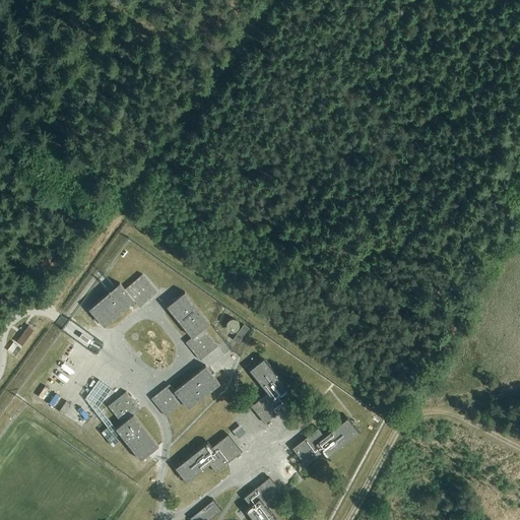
[(139,307),(156,293),(142,275),(125,289),(119,283),(89,309),(104,326),(134,301),(139,307)]
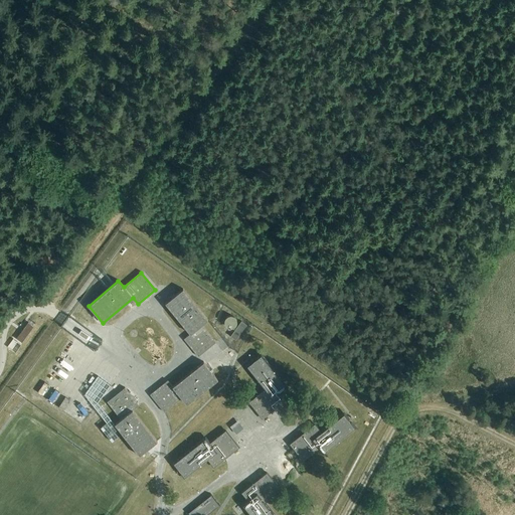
[(198,356),(215,343),(201,325),(207,320),(183,290),(165,304),(190,334),(184,339),(198,356)]
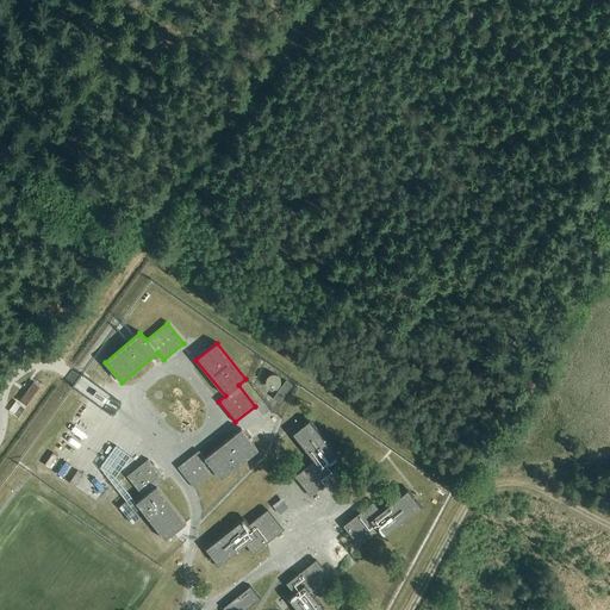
[(280,384),(280,380),(279,377),(275,374),(272,374),(268,375),(267,379),(266,383),(268,386),(271,387),(274,388),(278,386),(280,384)]
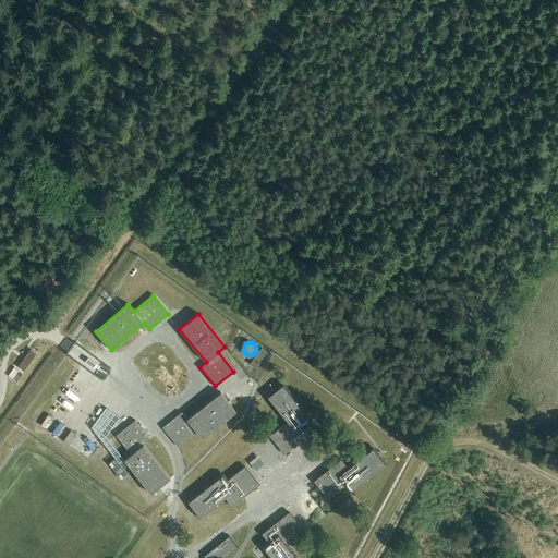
[(255,368),(266,352),(261,348),(250,364),(255,368)]
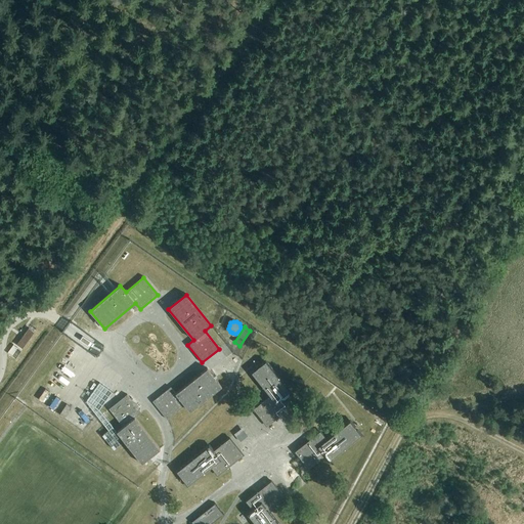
[(34,333),(29,329),(16,345),(22,349),(34,333)]
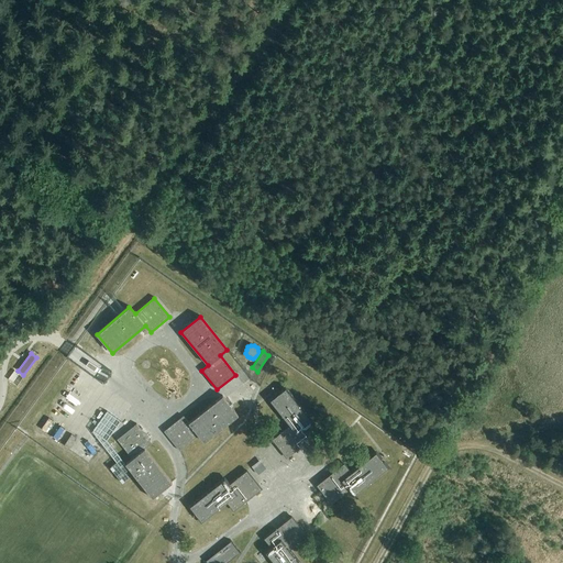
[(313,437),(307,428),(312,423),(285,389),(269,400),(289,426),(272,440),(286,459),(313,437)]
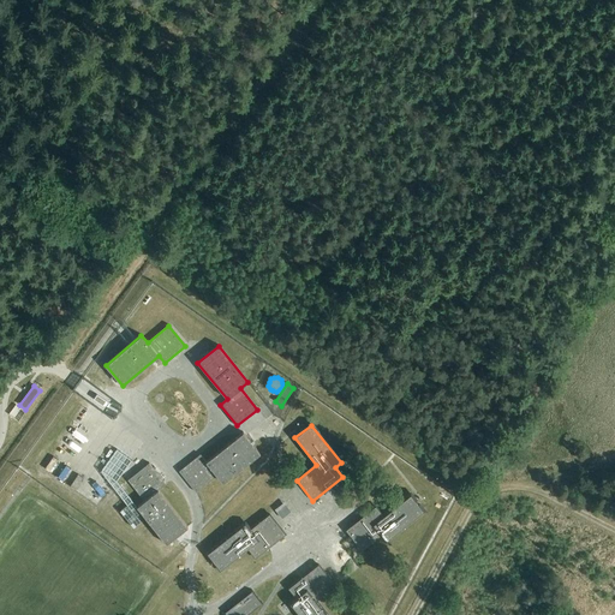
[(222,483),(258,454),(243,434),(206,463),(199,455),(179,471),(196,493),(216,476),(222,483)]
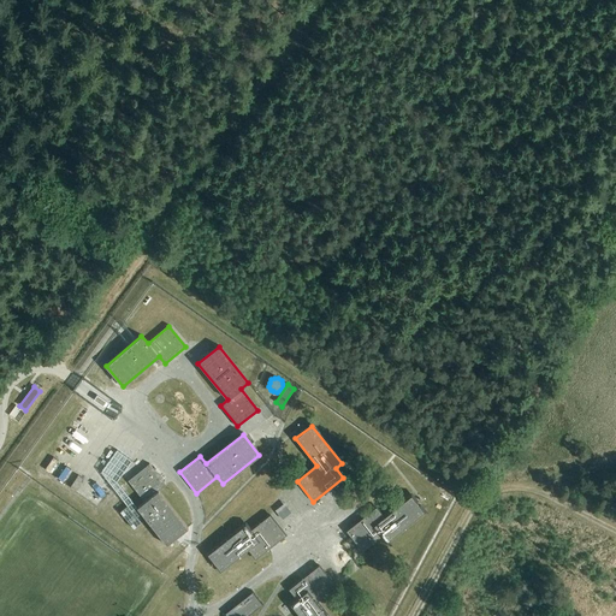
[(144,502),(137,508),(131,513),(126,507),(119,511),(132,528),(140,523),(135,517),(141,513),(166,545),(187,528),(158,491),(165,485),(149,465),(128,481),(144,502)]
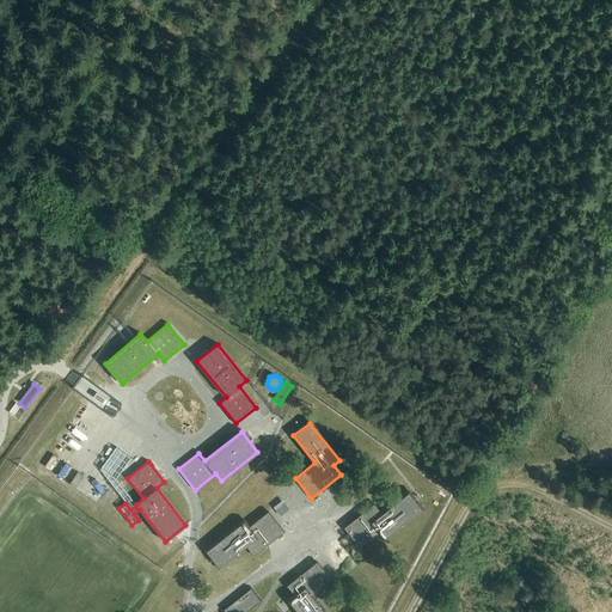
[(408,493),(381,514),(373,505),(343,528),(359,549),(379,533),(384,538),(421,509),(408,493)]
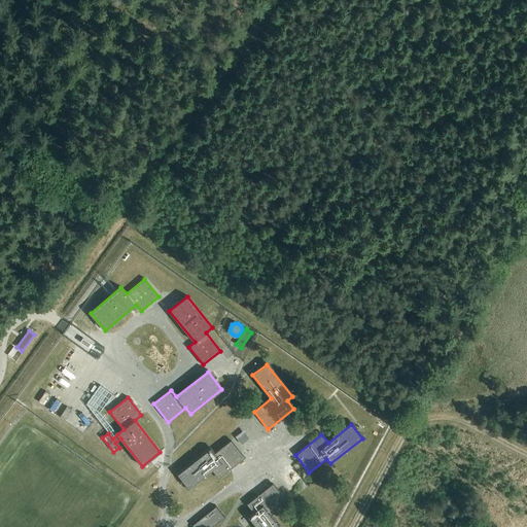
[(188,488),(211,470),(218,479),(244,458),(230,441),(213,454),(209,449),(177,475),(188,488)]
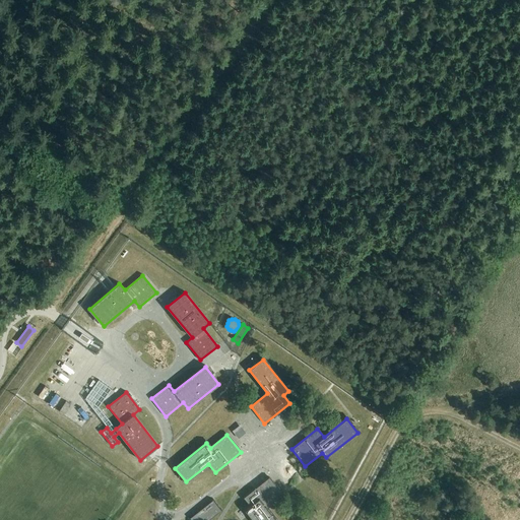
[(243,498),(250,506),(245,510),(252,519),(275,519),(266,508),(282,496),(268,477),(243,498)]
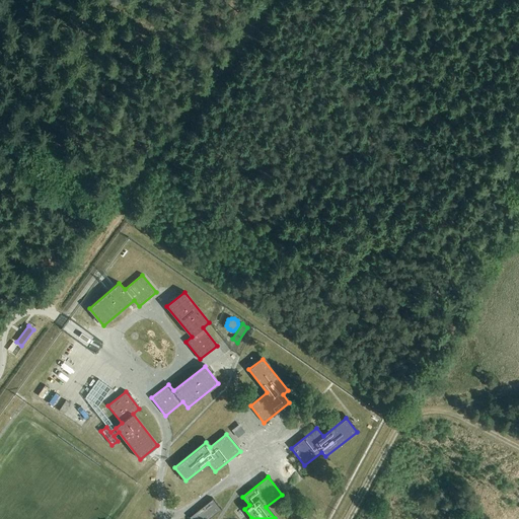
[(209,518),(220,511),(212,500),(189,517),(190,518),(209,518)]
